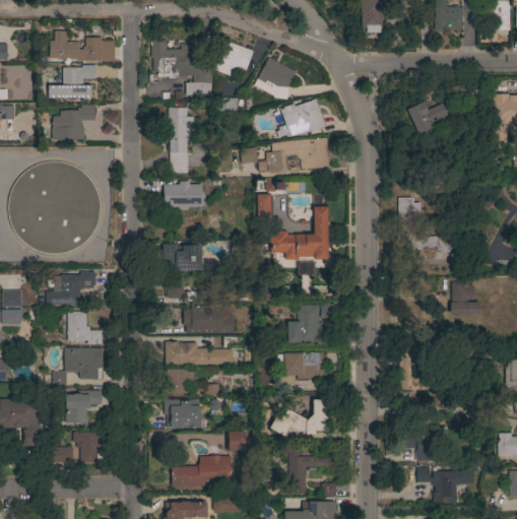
[(360,3),(358,0),(381,0),(381,26),(379,26),(379,31),(362,31),(362,27),(360,27),(360,3)]
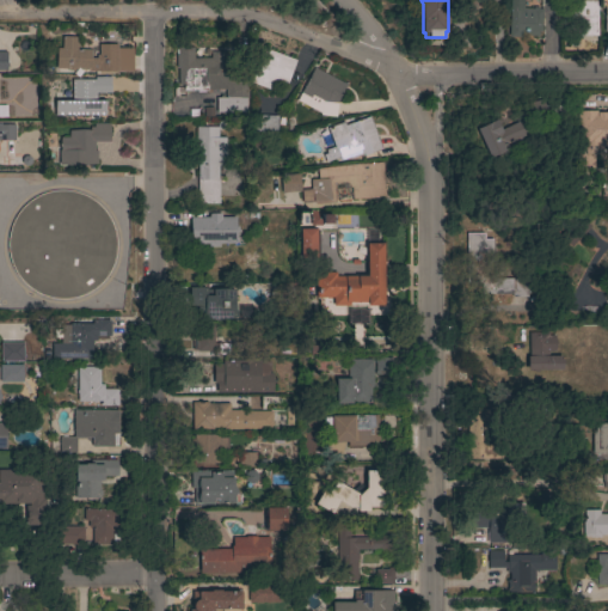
[(527,0),(527,7),(536,7),(536,6),(542,6),(541,8),(545,8),(544,31),(541,30),(541,35),(526,35),(526,37),(513,36),(513,0),(527,0)]
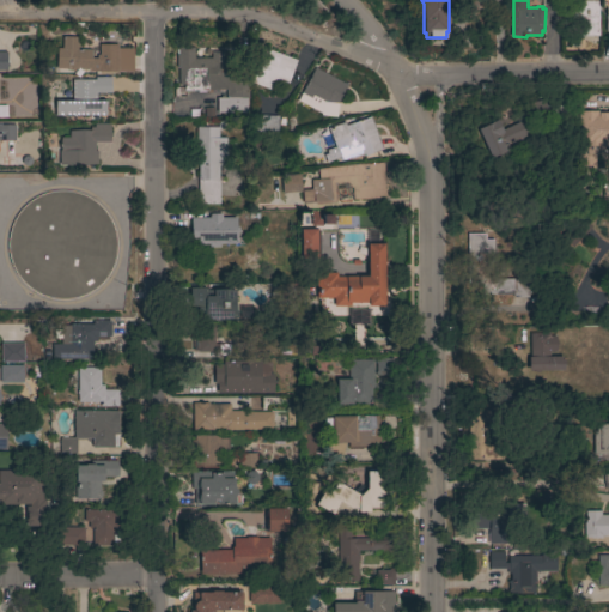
[(566,35),(566,0),(602,0),(602,35),(566,35)]
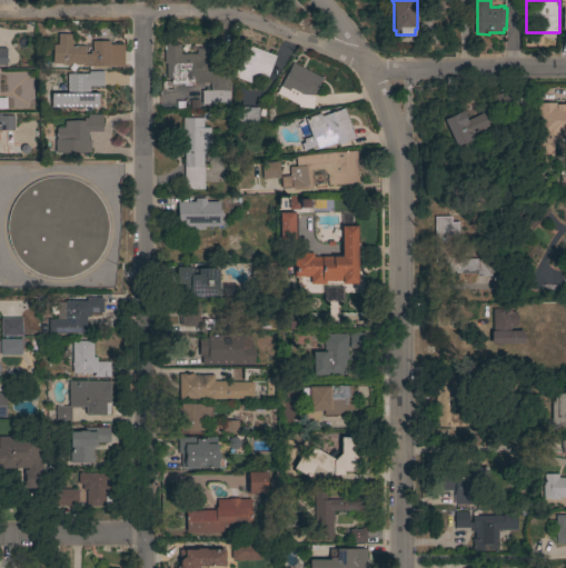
[(60,32),(76,33),(76,45),(88,46),(88,55),(96,55),(95,67),(55,66),(56,43),(60,43),(60,32)]
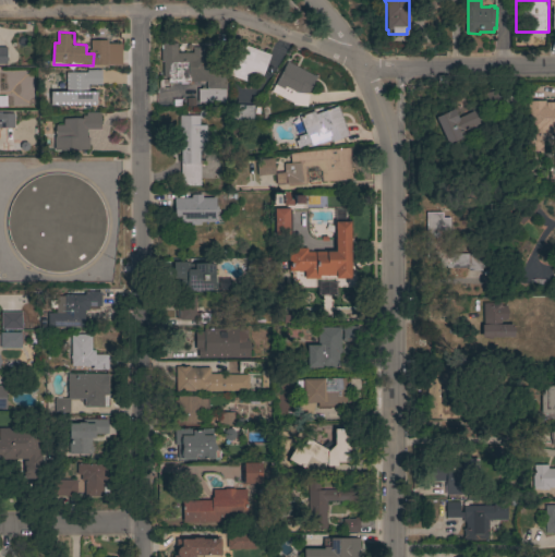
[(108,39),(109,64),(95,64),(95,40),(108,39)]
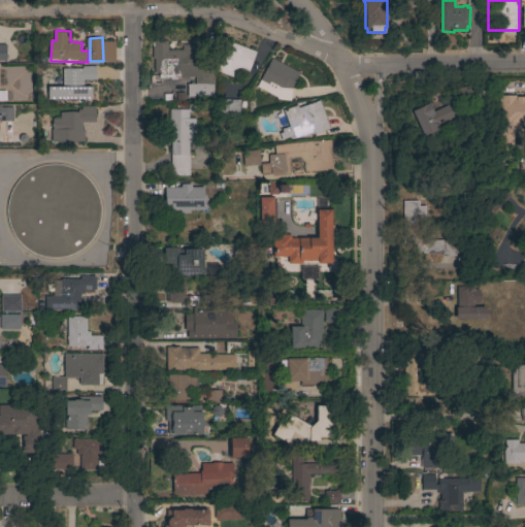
[(157,58),(155,58),(155,46),(156,46),(156,40),(170,40),(170,50),(185,50),(185,43),(195,43),(195,61),(193,61),(193,65),(187,65),(187,59),(182,59),(182,77),(161,77),(161,72),(157,72),(157,58)]
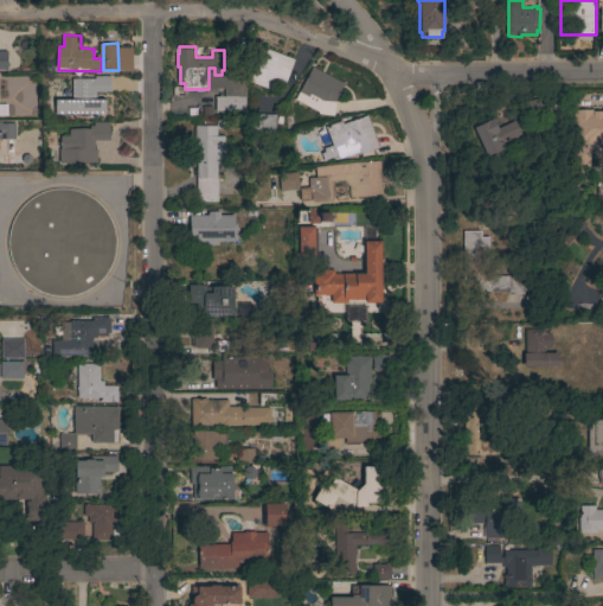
[(283,93),(251,81),(264,46),(296,58),(283,93)]
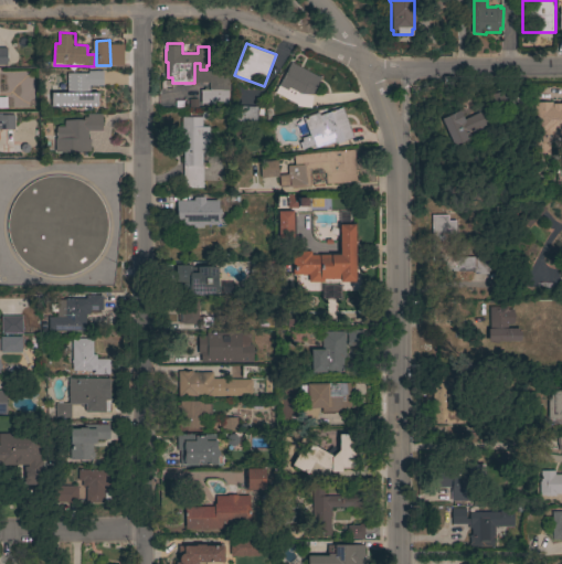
[(0,48),(9,48),(9,52),(17,51),(17,61),(9,61),(9,64),(0,64),(0,48)]
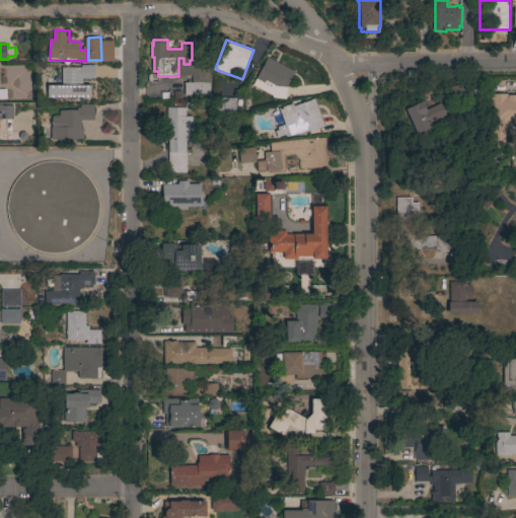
[(288,97),(274,97),(274,89),(265,84),(263,88),(254,83),(270,56),(297,70),(289,86),(288,97)]
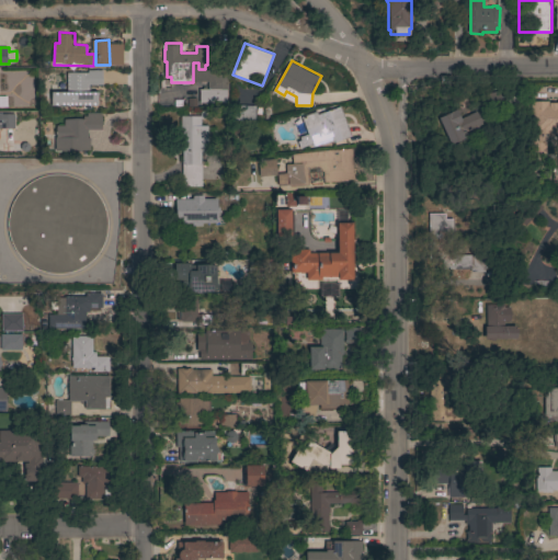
[(92,105),(57,106),(56,91),(68,90),(68,75),(92,73),(91,70),(106,69),(106,86),(92,86),(92,105)]
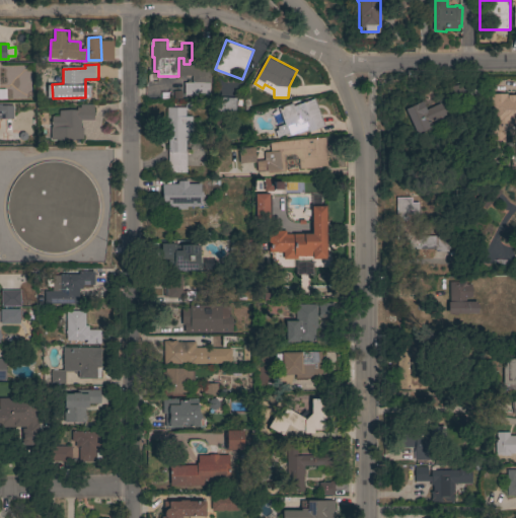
[(187,82),(195,82),(195,68),(213,68),(213,83),(212,83),(212,94),(187,94),(187,82)]
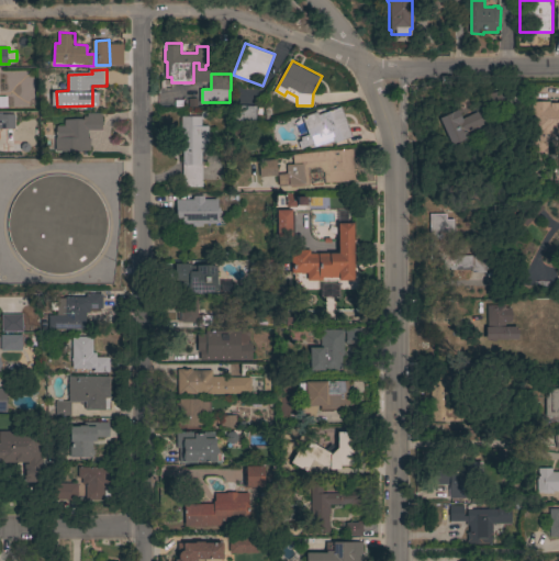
[(505,105),(491,110),(487,94),(501,90),(505,105)]
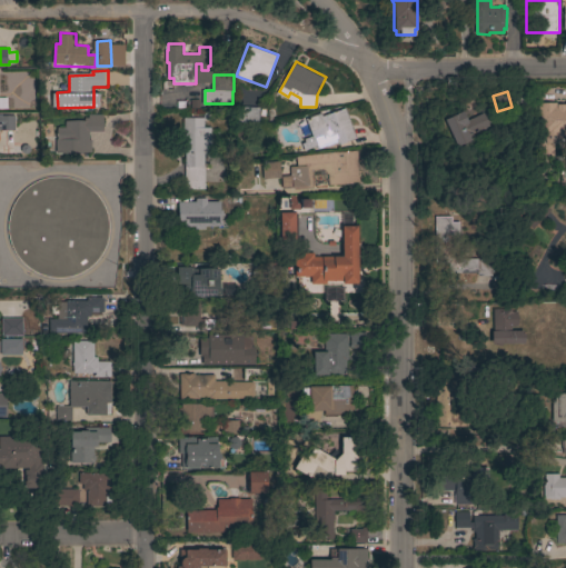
[(260,122),(238,121),(239,106),(261,107),(260,122)]
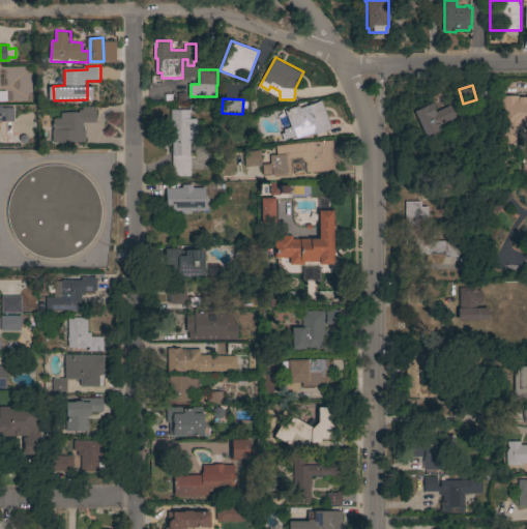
[(333,128),(317,135),(317,133),(305,137),(305,136),(296,139),(286,110),(300,105),(301,108),(323,99),(333,128)]
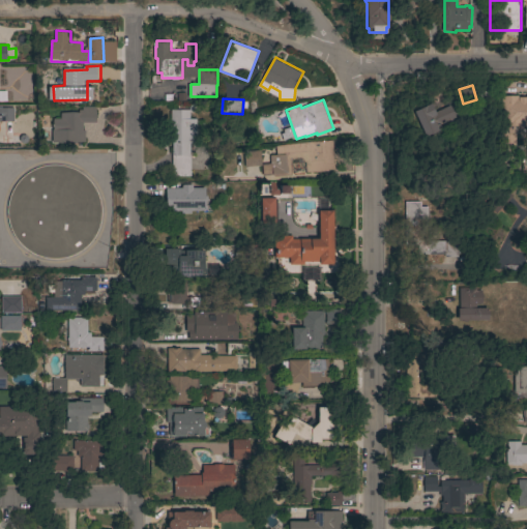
[(526,120),(520,120),(520,133),(517,133),(517,145),(501,145),(501,125),(503,125),(503,99),(516,99),(516,101),(519,101),(519,104),(526,104),(526,120)]
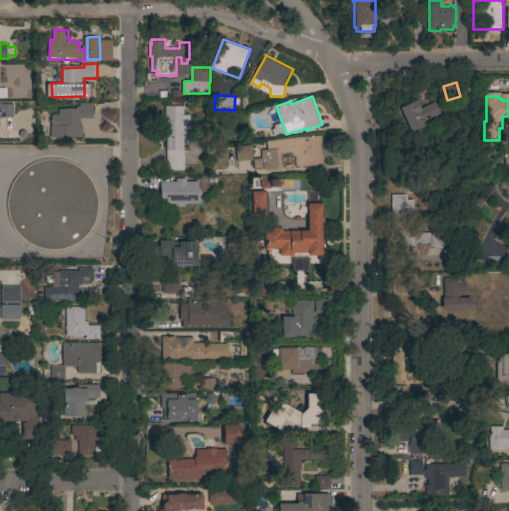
[(441,99),(445,107),(439,109),(441,113),(425,120),(428,125),(414,131),(414,130),(411,131),(400,107),(417,99),(420,108),(435,101),(436,102),(441,99)]
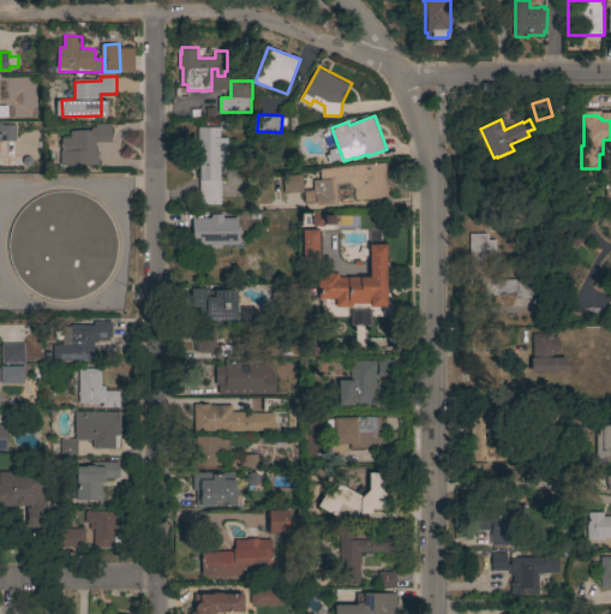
[(100,165),(63,165),(63,137),(72,137),(72,130),(94,130),(94,126),(97,126),(97,123),(113,123),(113,142),(99,142),(99,150),(101,150),(100,165)]
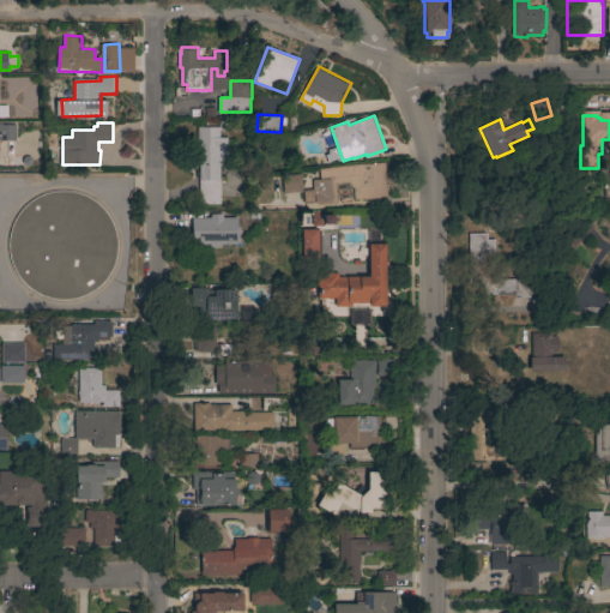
[(0,124),(4,124),(4,125),(18,125),(18,139),(0,139),(0,124)]
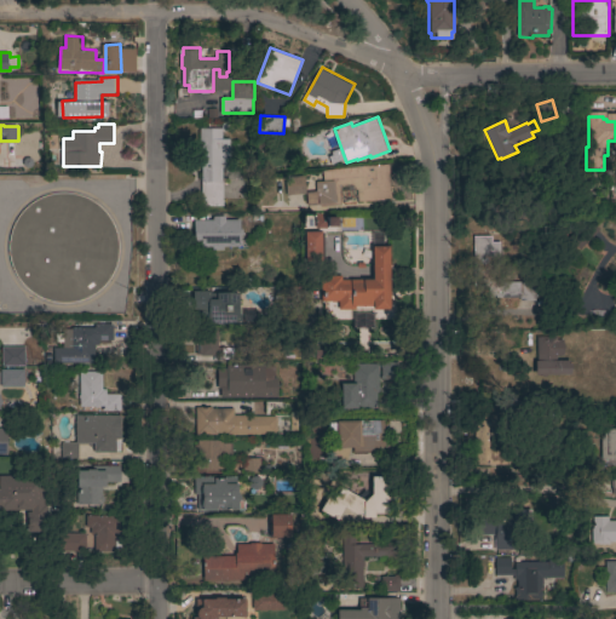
[(202,147),(202,127),(224,127),(224,138),(231,138),(231,166),(223,166),(223,179),(224,179),(224,206),(203,206),(202,147)]
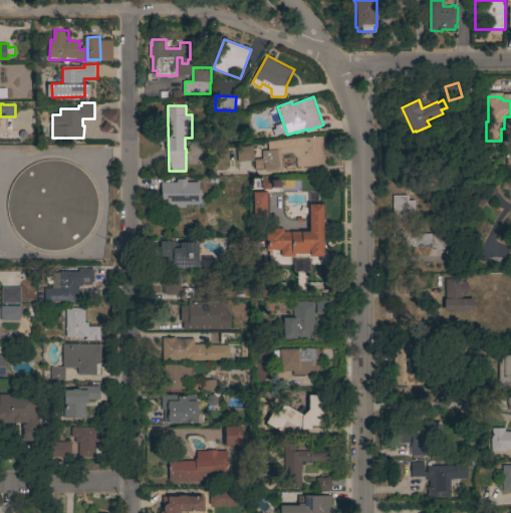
[(326,165),(298,167),(297,158),(293,153),(283,154),(284,170),(267,171),(265,170),(256,170),(255,159),(264,158),(263,151),(270,150),(269,141),(324,136),(326,165)]
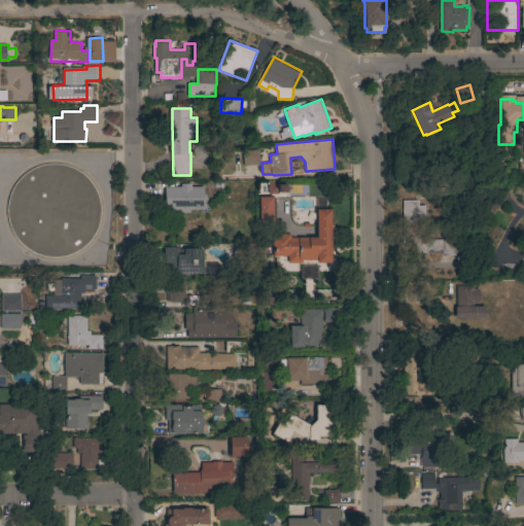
[(244,149),(260,148),(262,164),(245,165),(244,149)]
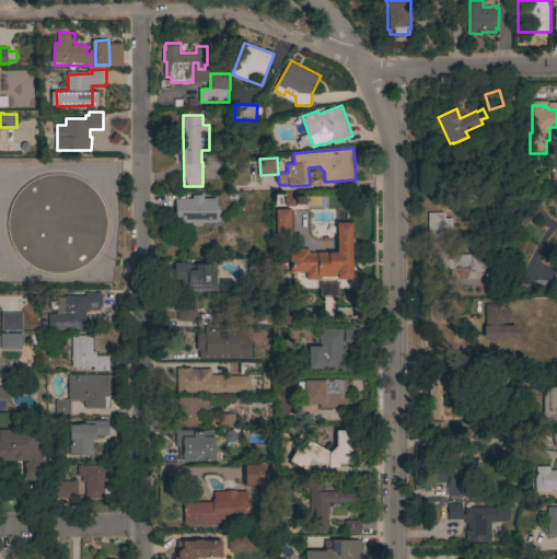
[(24,258),(19,253),(14,245),(11,236),(10,230),(10,223),(10,216),(12,208),(14,201),(18,195),(22,189),(27,184),(34,179),(42,176),(51,174),(61,173),(70,174),(79,177),(86,181),(94,187),(101,196),(106,207),(108,214),(109,221),(108,228),(107,235),(105,243),(101,251),(95,257),(89,264),(80,269),(72,271),(64,274),(56,274),(50,272),(44,270),(38,269),(34,267),(31,264),(24,258)]
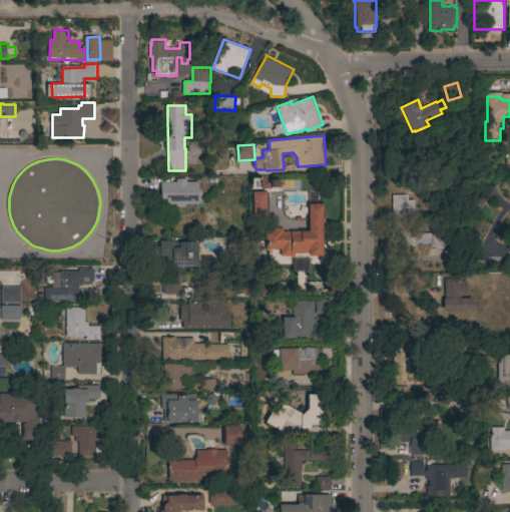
[(264,176),(272,176),(272,178),(282,178),(282,187),(272,187),(272,188),(264,188),(264,176)]
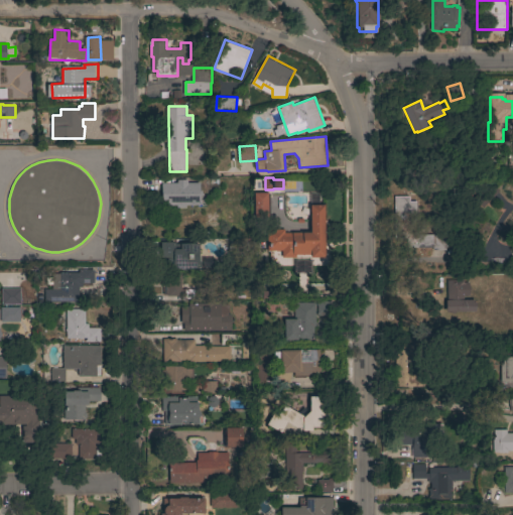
[(163,182),(178,182),(178,179),(189,179),(189,181),(202,181),(202,205),(187,205),(187,208),(178,208),(178,205),(163,205),(163,182)]
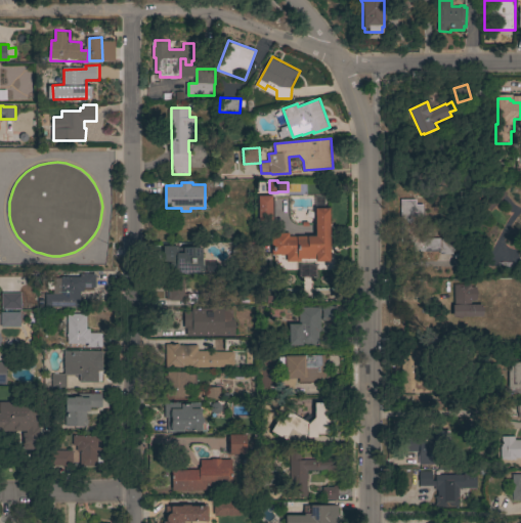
[(482,201),(498,184),(509,193),(492,210),(482,201)]
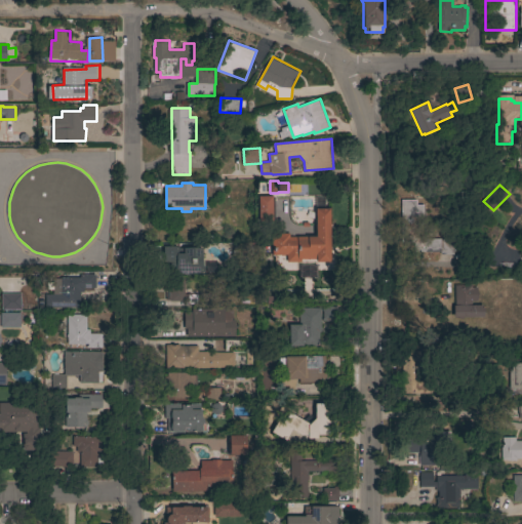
[(274,220),(261,220),(261,196),(274,196),(274,220)]
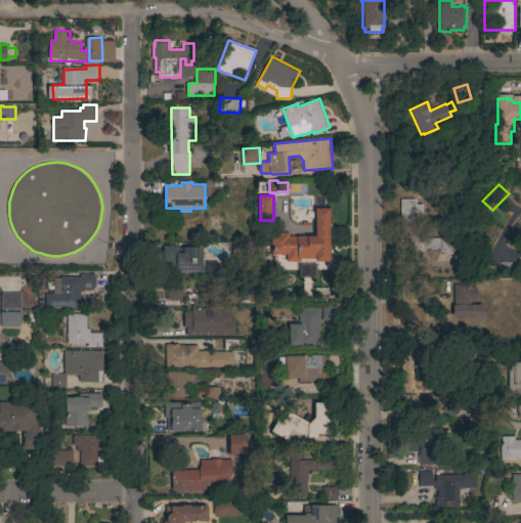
[(418,199),(418,204),(425,204),(425,237),(441,237),(441,251),(416,252),(415,242),(402,242),(402,199),(418,199)]
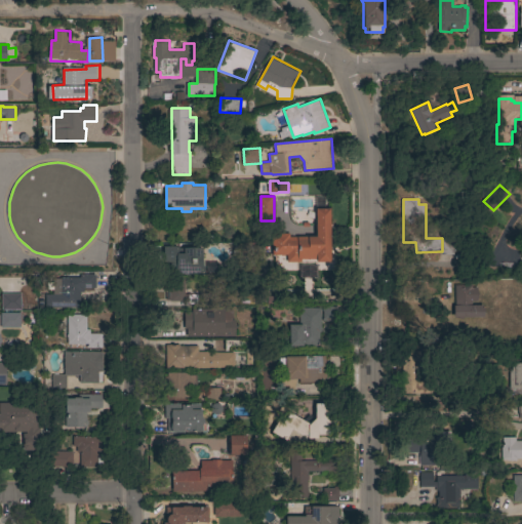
[(317,262),(317,258),(303,258),(303,262),(288,262),(288,254),(274,254),(274,233),(291,233),(291,236),(317,236),(317,208),(331,208),(332,262),(317,262)]
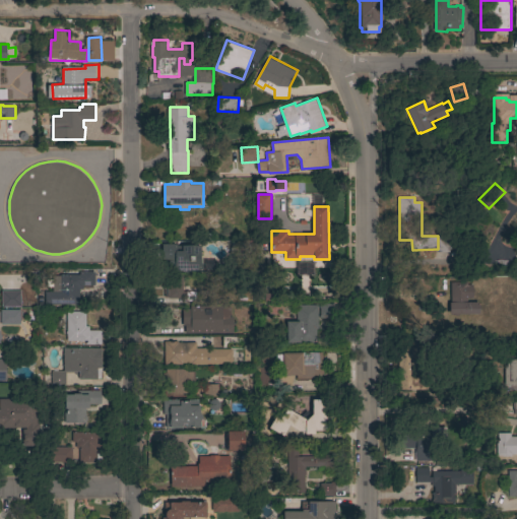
[(451,236),(450,251),(439,251),(439,236),(451,236)]
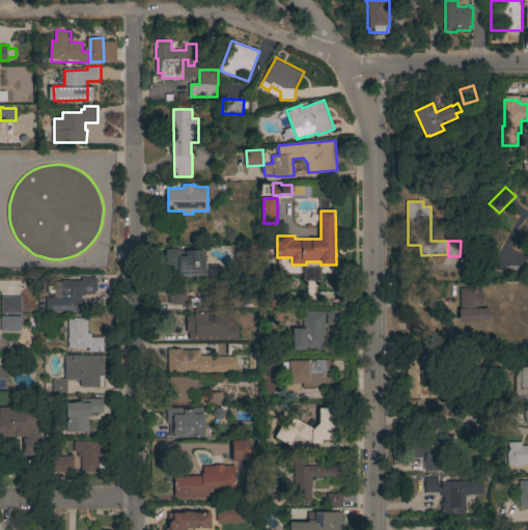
[(173,276),(173,265),(167,265),(167,248),(182,248),(182,250),(206,250),(206,257),(205,257),(205,276),(173,276)]
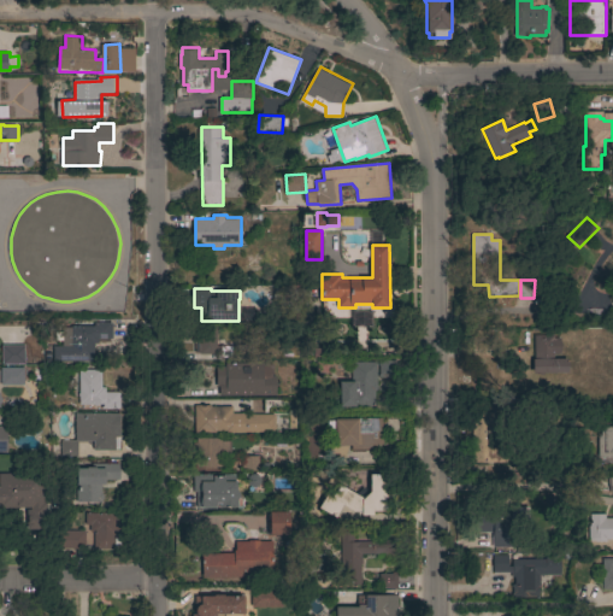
[(56,346),(64,346),(64,327),(74,327),(74,326),(96,326),(96,322),(115,322),(115,339),(100,338),(100,344),(96,344),(96,361),(56,361),(56,346)]
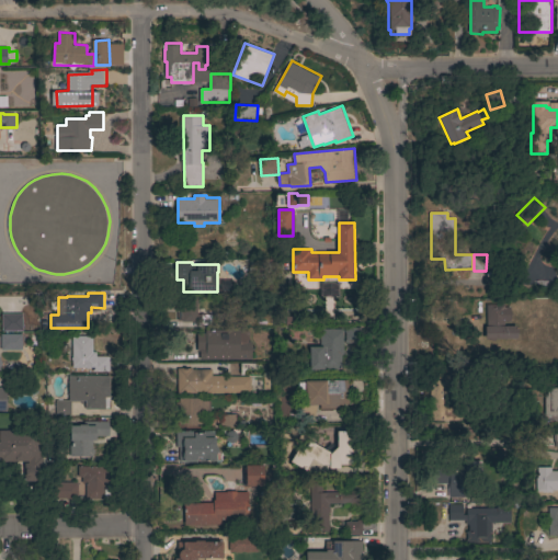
[(200,315),(203,315),(203,320),(180,320),(180,296),(200,296),(200,315)]
